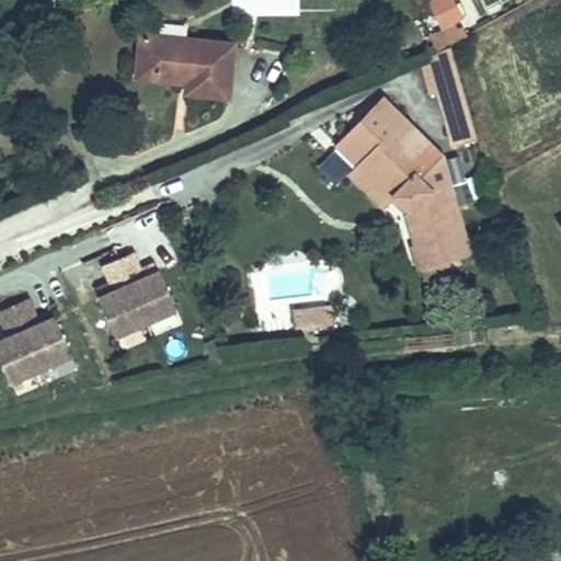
[(442,25),(460,16),(451,0),(437,0),(432,2),(442,25)]
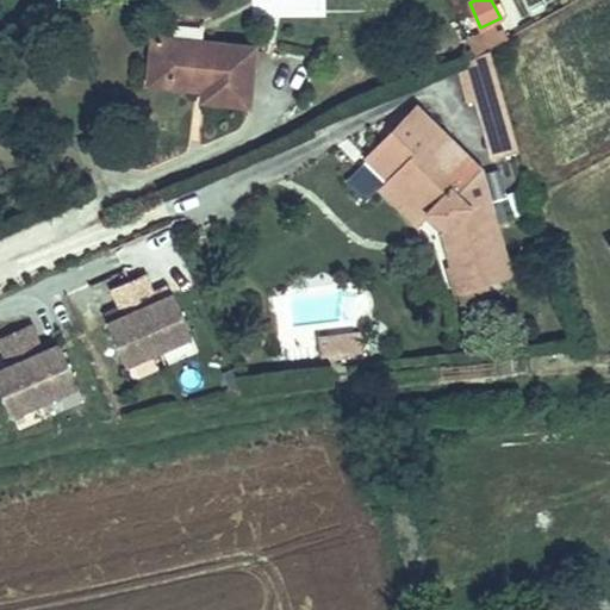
[(493,26),(467,41),(477,56),(478,56),(509,38),(504,30),(497,33),(493,26)]
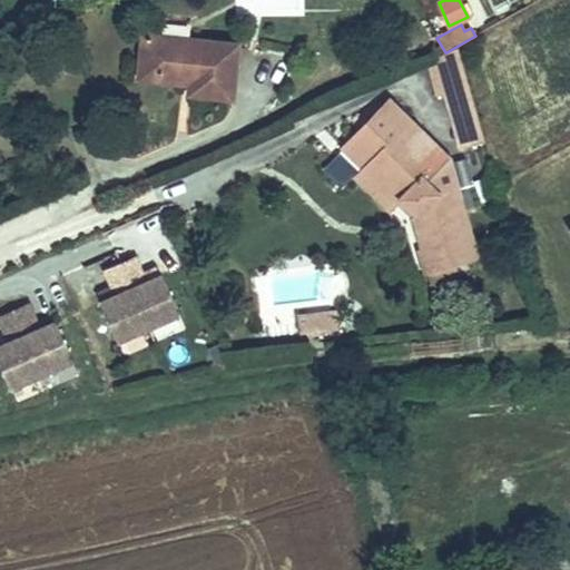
[(139,77),(184,82),(185,74),(192,75),(190,82),(189,94),(233,98),(238,45),(144,35),(139,77)]
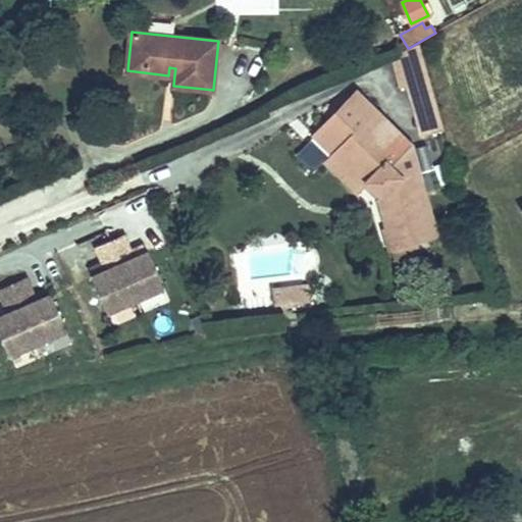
[(402,87),(407,86),(413,84),(416,97),(428,94),(409,48),(408,48),(394,56),(402,87)]
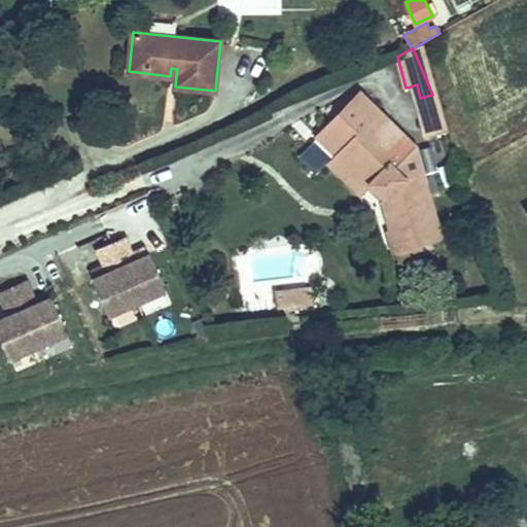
[(417,84),(411,86),(425,137),(448,131),(432,95),(420,98),(417,84)]
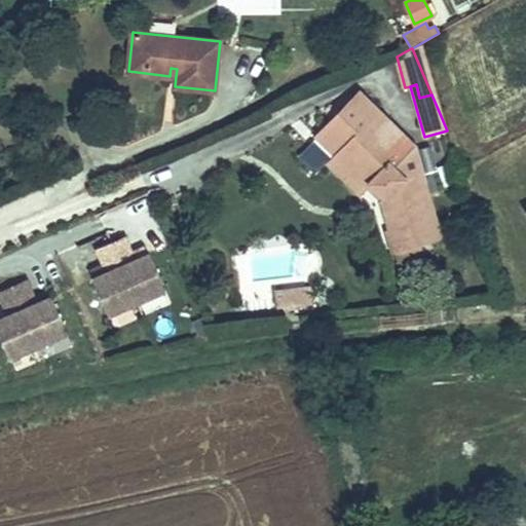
[(315,137),(335,156),(368,187),(372,184),(384,196),(381,199),(390,228),(386,229),(392,251),(393,250),(398,262),(424,254),(421,242),(441,237),(414,146),(358,92),(315,137)]
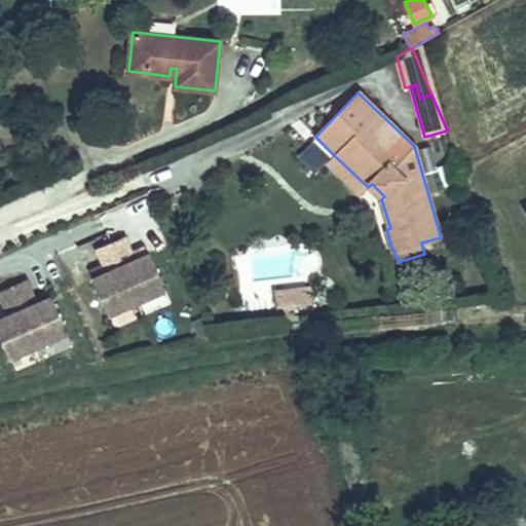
[(368,187),(335,156),(328,163),(361,195),(368,187)]
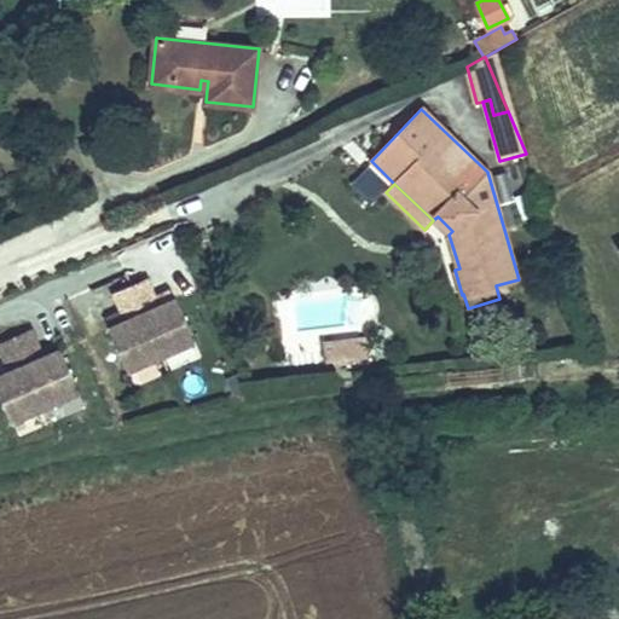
[(438,217),(433,220),(449,235),(452,231),(438,217)]
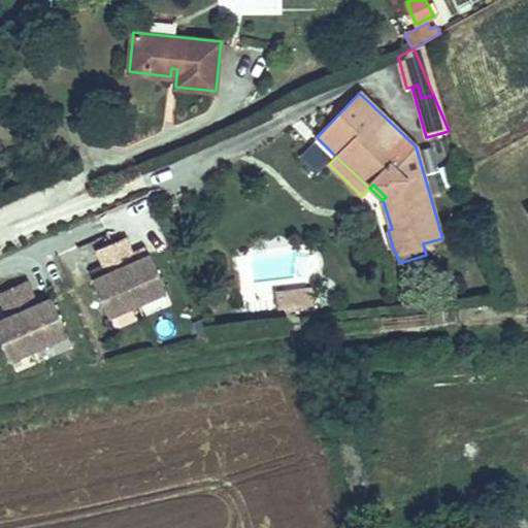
[(111,243),(137,303),(166,291),(150,255),(136,261),(126,237),(111,243)]
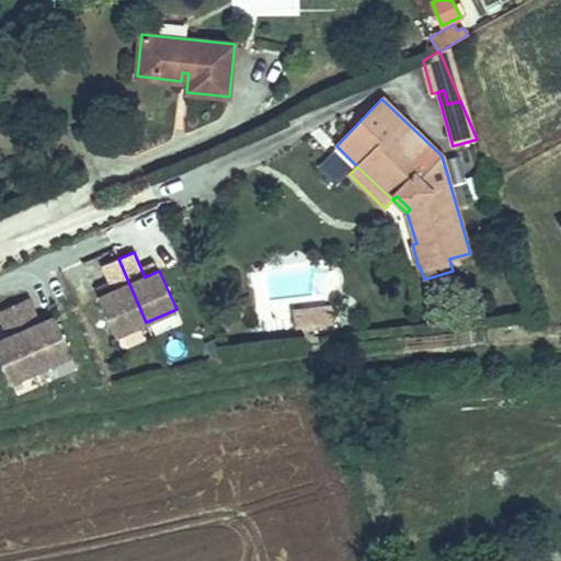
[(116,335),(146,322),(118,259),(103,265),(114,290),(99,297),(116,335)]
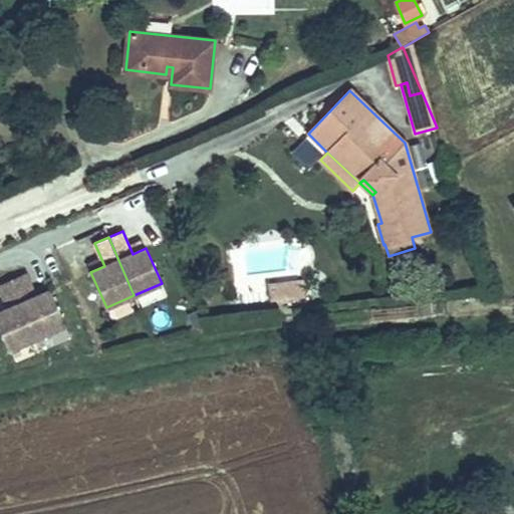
[(26,273),(12,279),(37,337),(65,325),(50,290),(36,296),(26,273)]
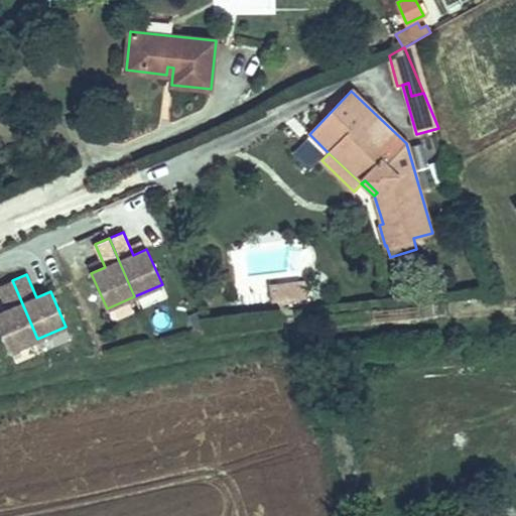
[(37,339),(12,280),(0,285),(0,290),(8,309),(0,312),(0,329),(10,351),(37,339)]
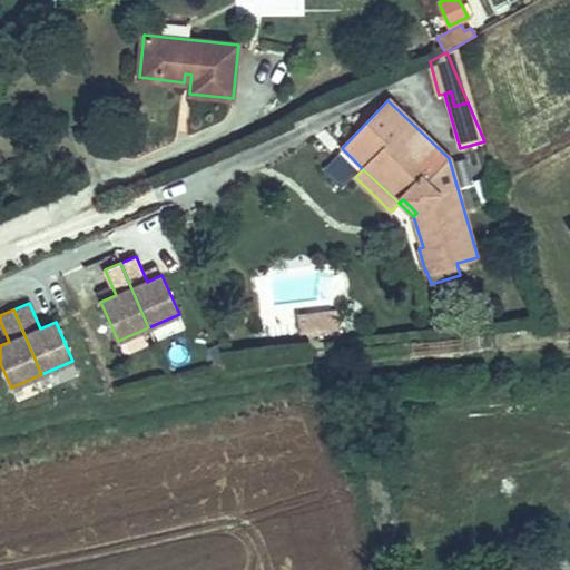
[(310,314),(311,331),(340,327),(337,311),(310,314)]
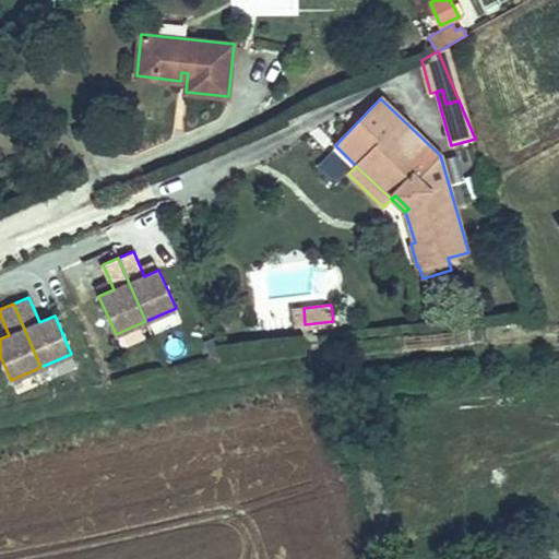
[(293,325),(305,324),(304,308),(292,310),(293,325)]
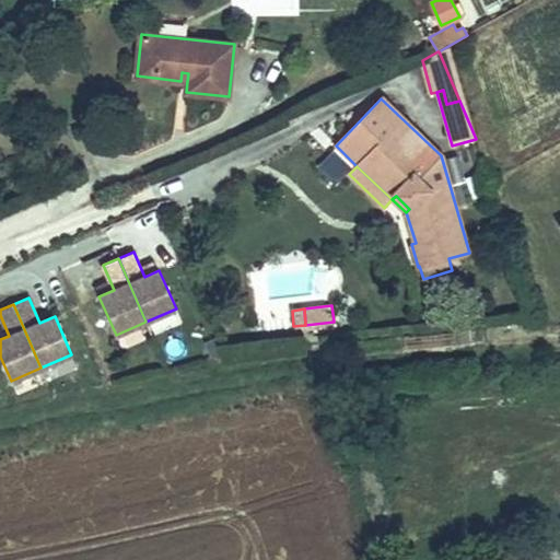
All buildings are outlined.
